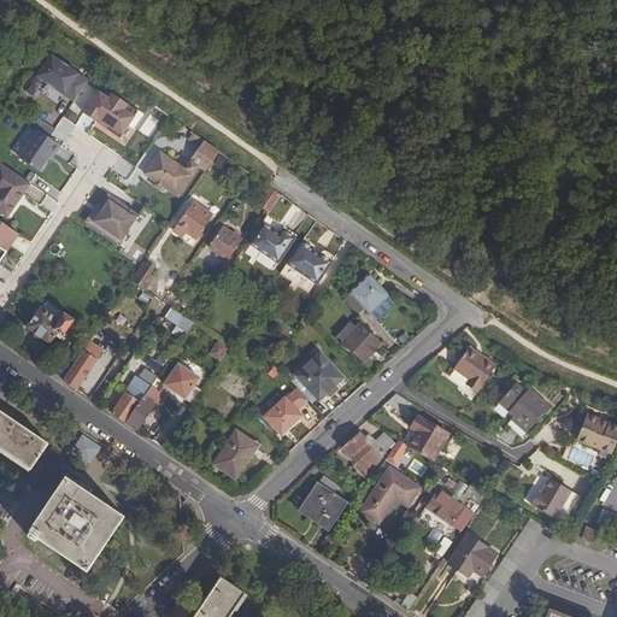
[(88,82),(51,57),(36,77),(46,84),(47,83),(56,88),(54,90),(74,104),(88,82)]
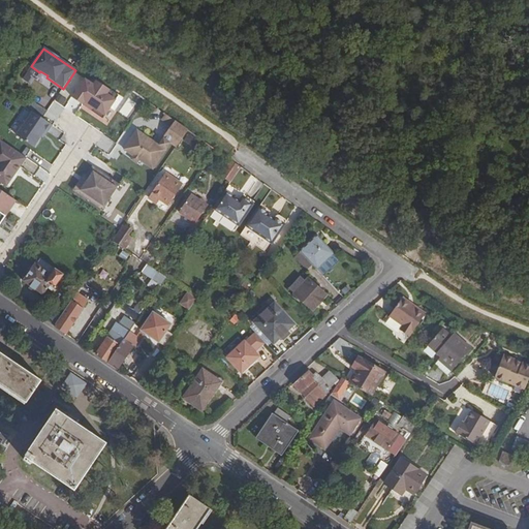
[(86,80),(72,99),(83,105),(85,102),(90,106),(88,110),(98,117),(109,102),(100,96),(103,92),(86,80)]
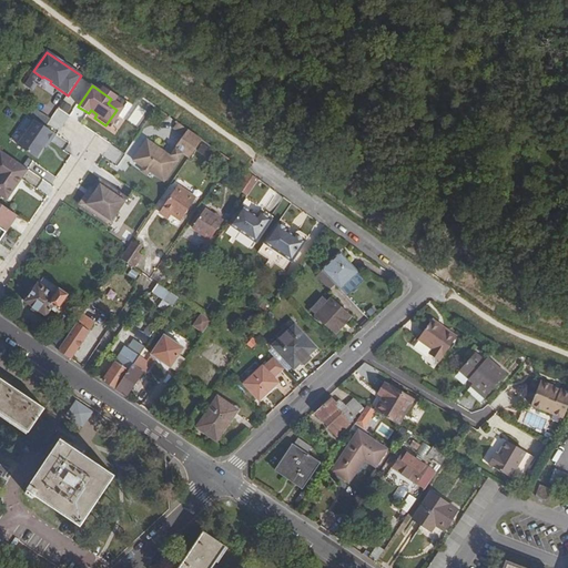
[(117,110),(120,105),(111,99),(108,103),(117,110)]
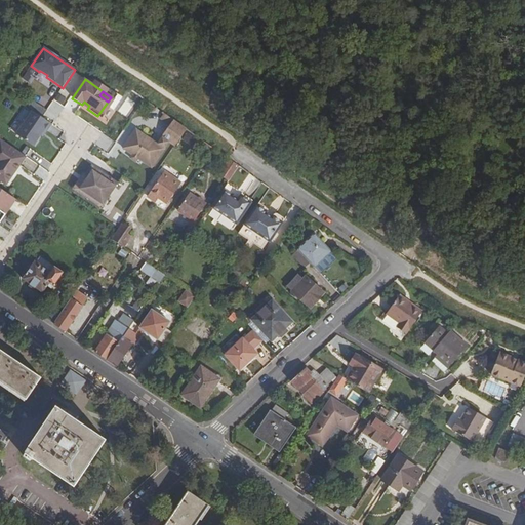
[(37,105),(32,112),(41,117),(45,111),(37,105)]
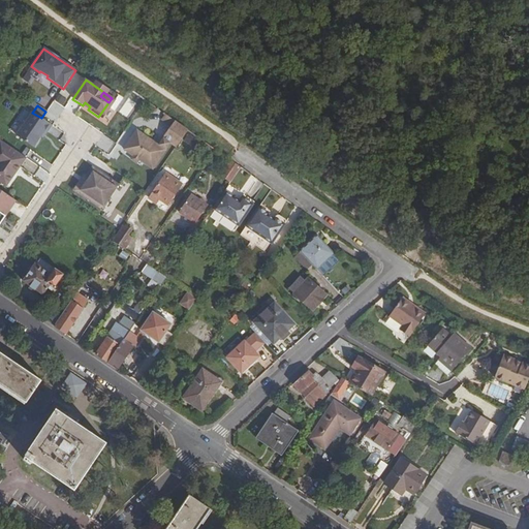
[(32,112),(17,135),(33,148),(41,136),(44,131),(47,133),(52,125),(41,118),(33,113),(32,113),(32,112)]
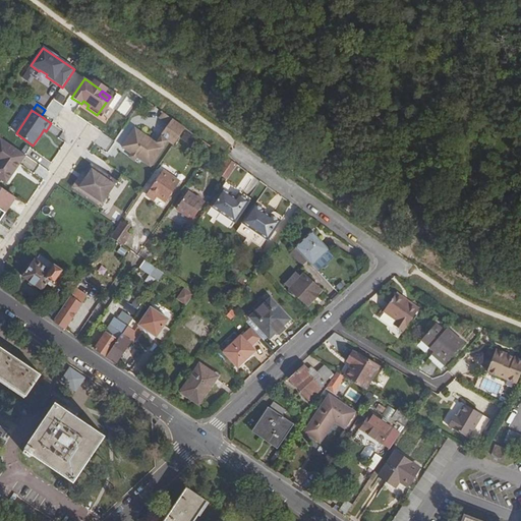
[(160,120),(169,127),(174,121),(164,114),(160,120)]
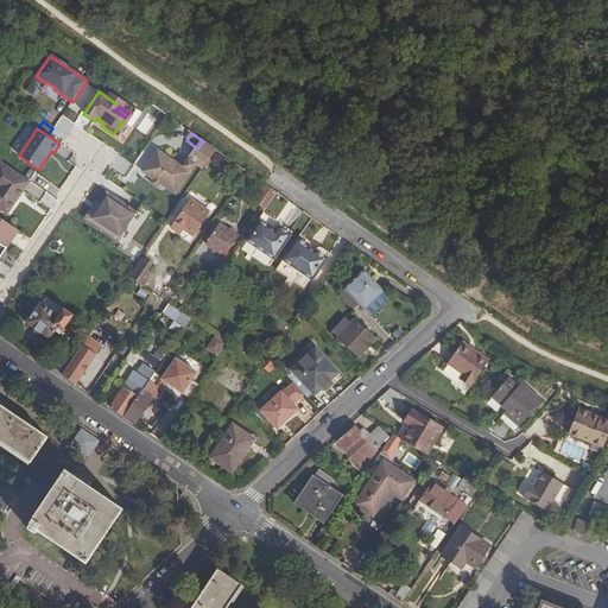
[(159,190),(173,200),(194,170),(201,175),(216,151),(203,141),(197,149),(188,163),(189,164),(182,173),(157,156),(141,177),(153,185),(159,190)]
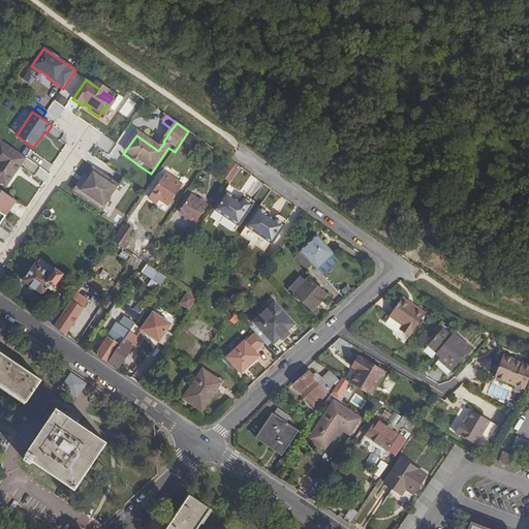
[(0,183),(6,187),(14,175),(12,173),(24,157),(0,141),(0,183)]
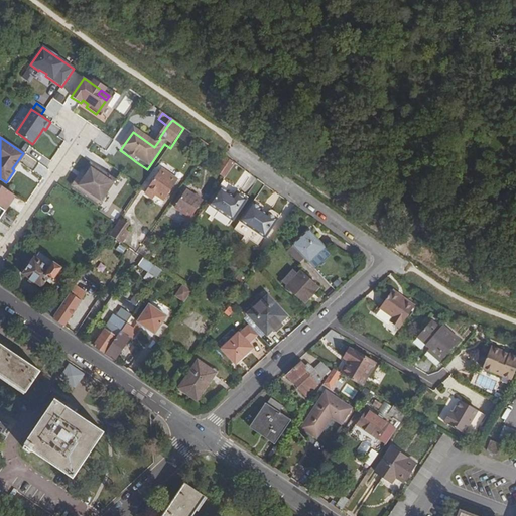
[(14,170),(25,154),(23,153),(12,168),(14,170)]
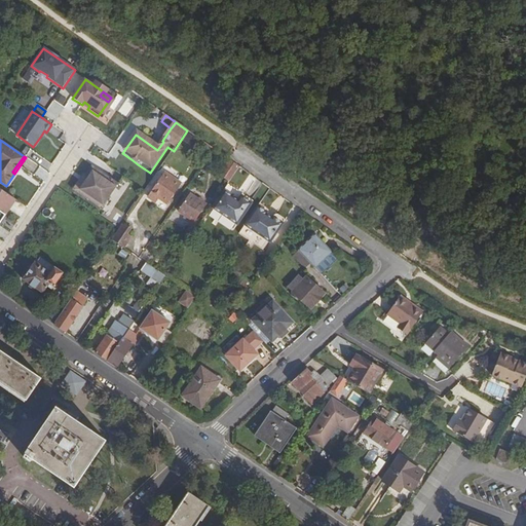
[(229,183),(240,167),(230,160),(220,176),(229,183)]
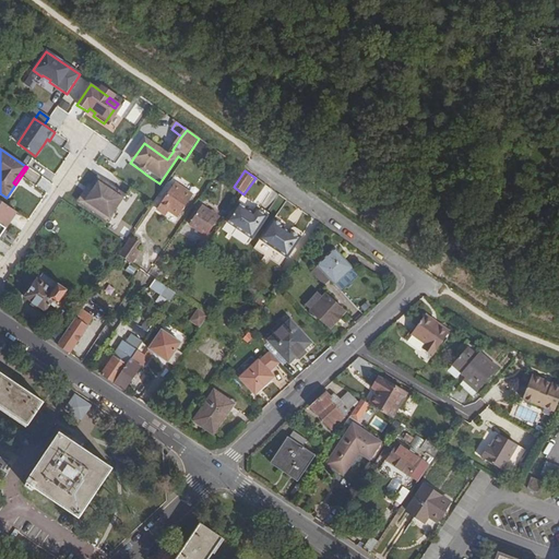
[(83,206),(109,225),(117,213),(115,212),(126,195),(102,179),(83,206)]
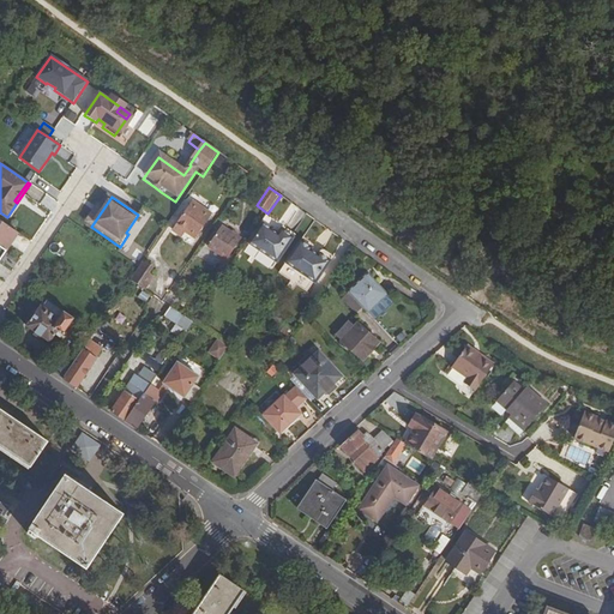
[(192,203),(173,232),(184,238),(187,234),(197,240),(212,216),(192,203)]
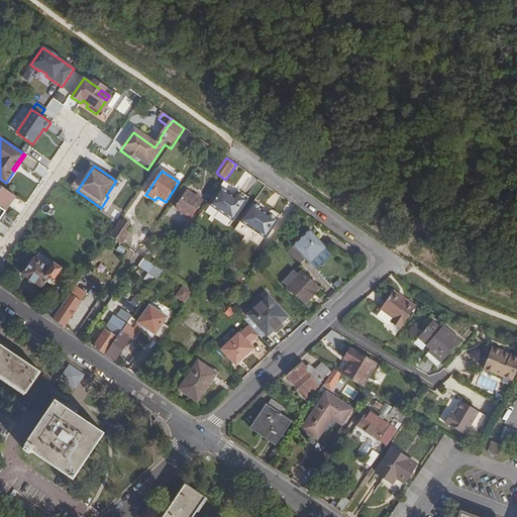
[(0,210),(1,209),(5,212),(15,197),(0,186),(0,210)]
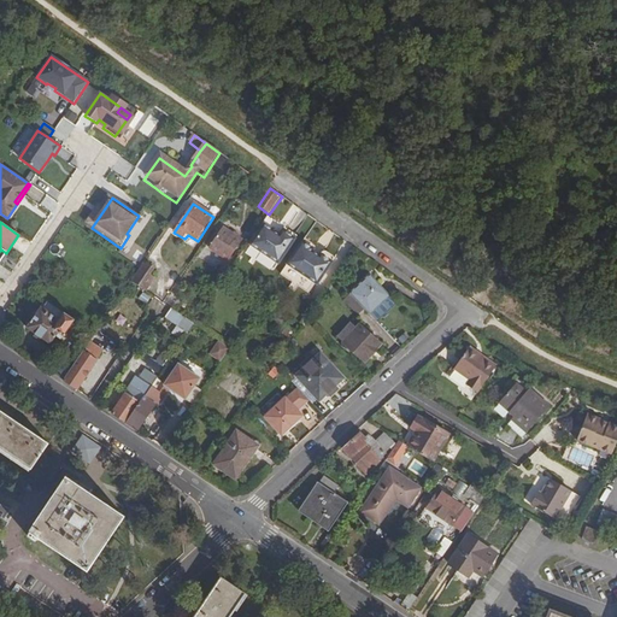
[(264,223),(246,248),(275,270),(297,239),(285,230),(280,235),(264,223)]
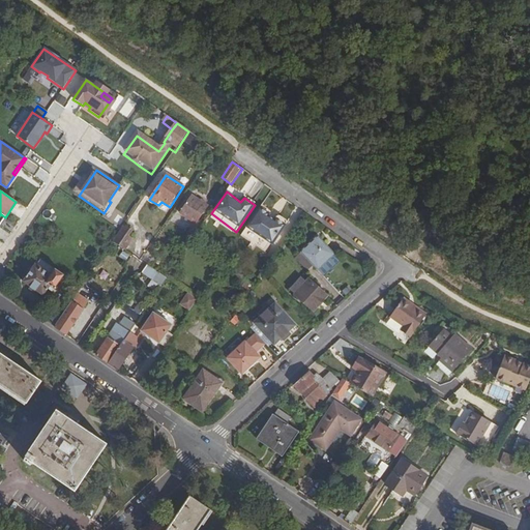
[(192,196),(179,212),(196,224),(207,207),(192,196)]
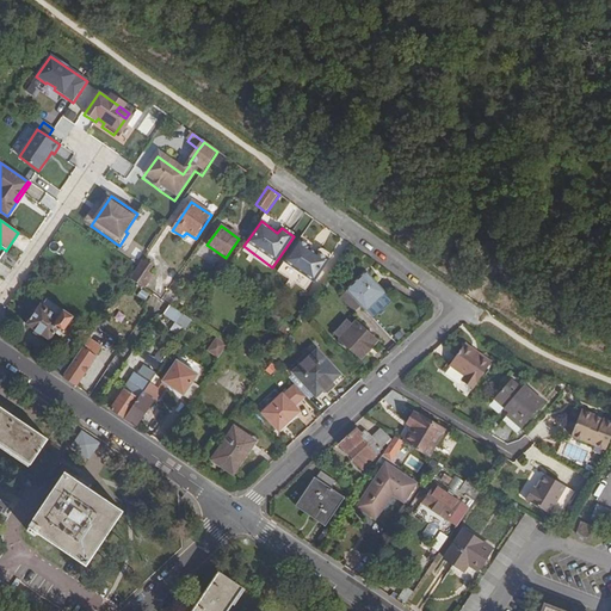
[(301,239),(285,263),(313,281),(316,279),(329,259),(329,255),(323,250),(319,252),(318,254),(310,250),(312,247),(301,239)]
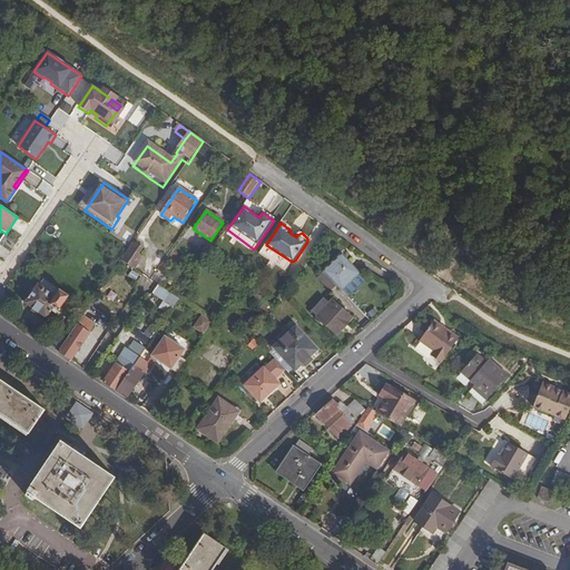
[(5,235),(0,239),(0,247),(7,254),(16,245),(5,235)]
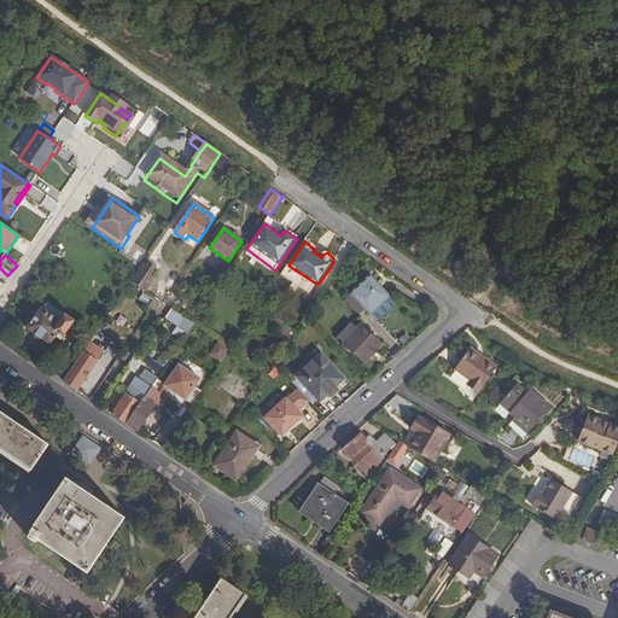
[(132,284),(135,286),(138,283),(147,289),(155,279),(150,275),(153,269),(145,263),(132,284)]
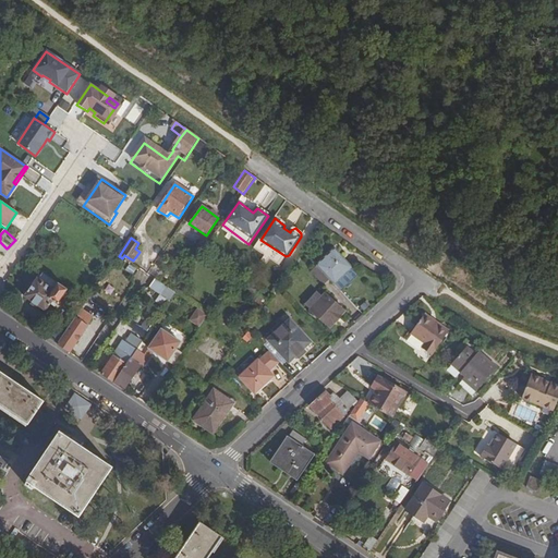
[(336,251),(316,268),(328,280),(334,287),(352,269),(336,251)]
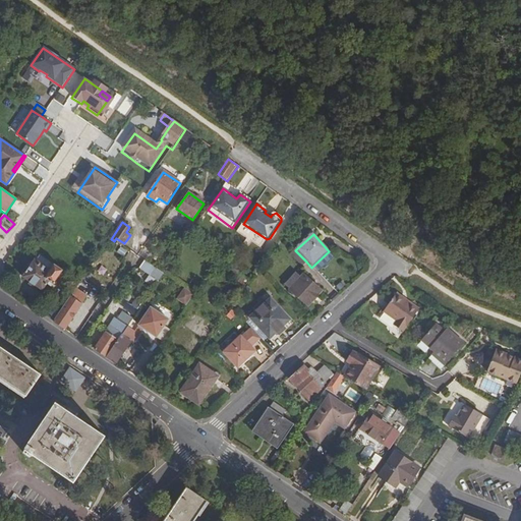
[(116,238),(114,241),(122,246),(124,243),(116,238)]
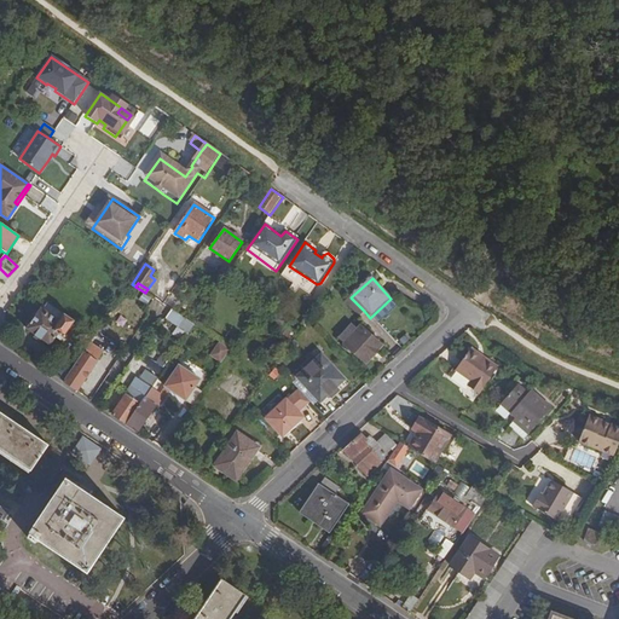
[(364,311),(351,298),(343,304),(356,318),(364,311)]
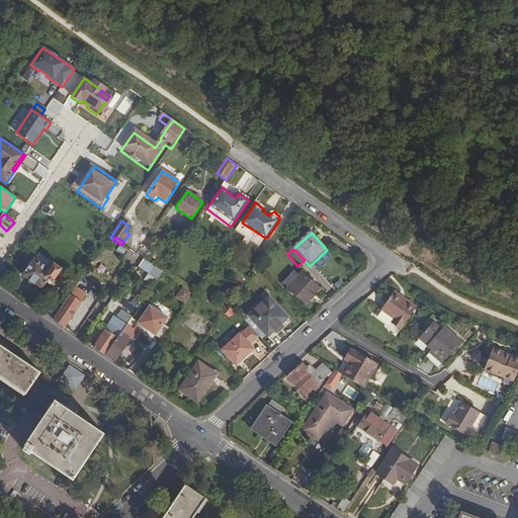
[(39,255),(35,261),(50,270),(54,264),(39,255)]
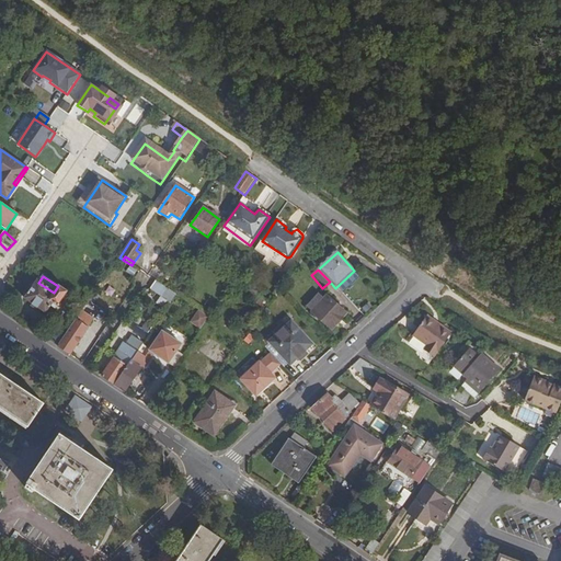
[(170,305),(176,296),(156,282),(150,290),(170,305)]
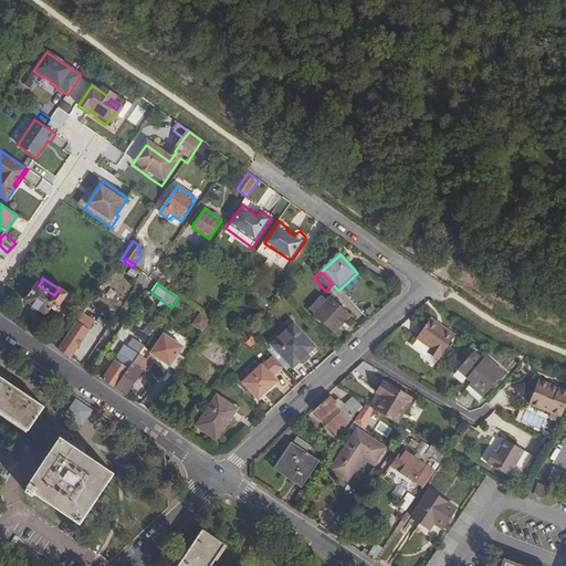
[(54,295),(39,285),(25,304),(45,318),(51,311),(55,314),(67,295),(59,289),(54,295)]
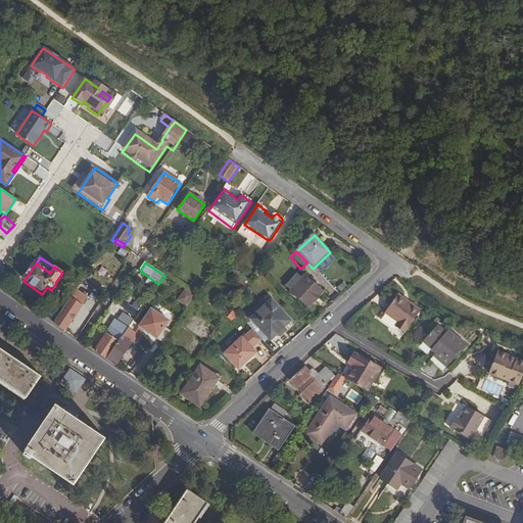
[(290,290),(308,307),(323,292),(304,276),(290,290)]
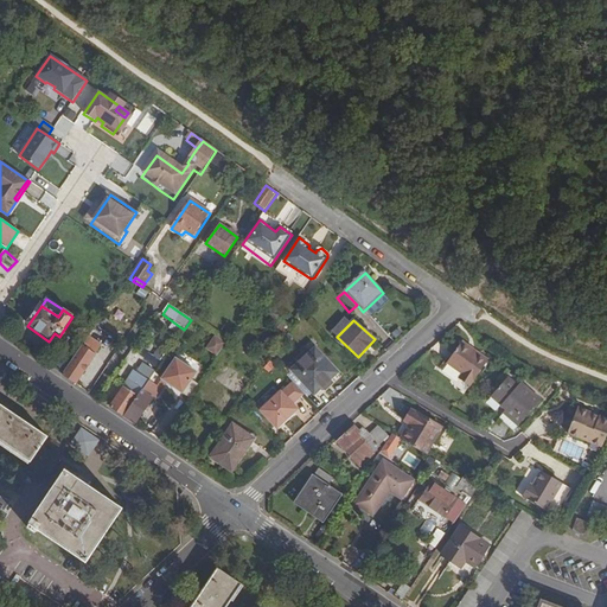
[(93,332),(88,339),(101,347),(104,340),(93,332)]
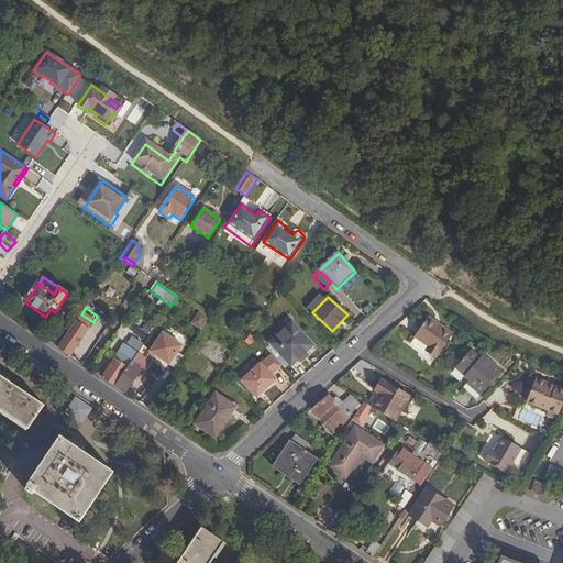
[(189,323),(199,331),(208,319),(198,311),(189,323)]
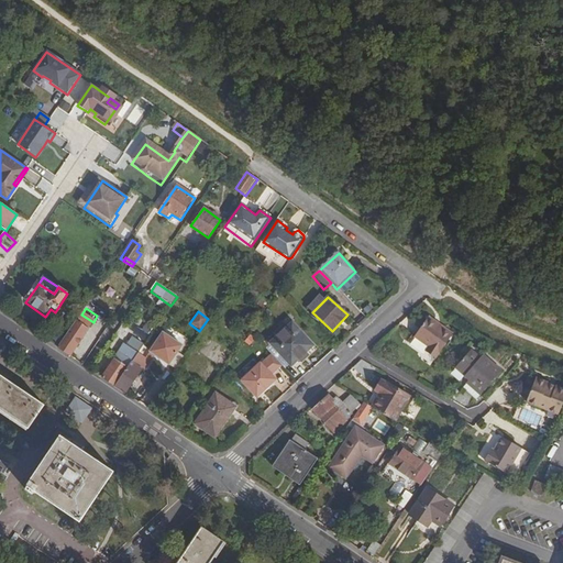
[(66,337),(58,349),(69,357),(94,322),(81,315),(66,337)]
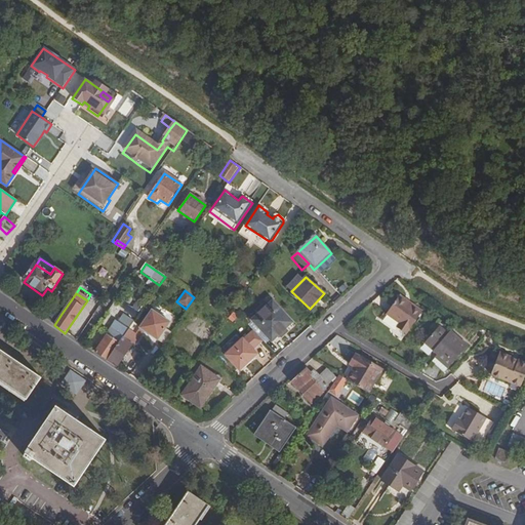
[(400,296),(399,298),(412,309),(414,306),(400,296)]
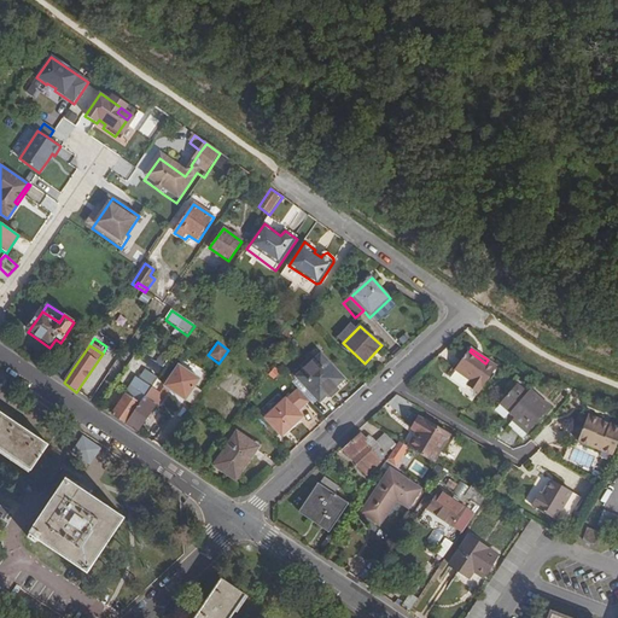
[(499,368),(488,360),(485,363),(470,351),(456,372),(472,382),(468,388),(479,395),(499,368)]
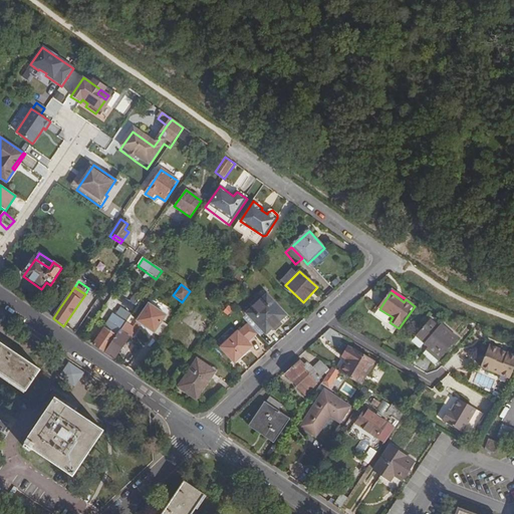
[(133,313),(142,300),(135,295),(125,309),(133,313)]
